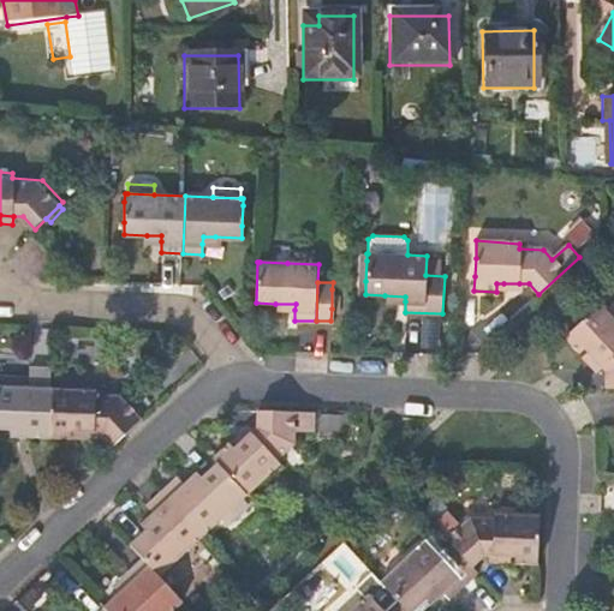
[(607,370),(607,388),(613,388),(613,319),(600,304),(565,336),(578,352),(585,346),(591,352),(603,365),(607,370)]
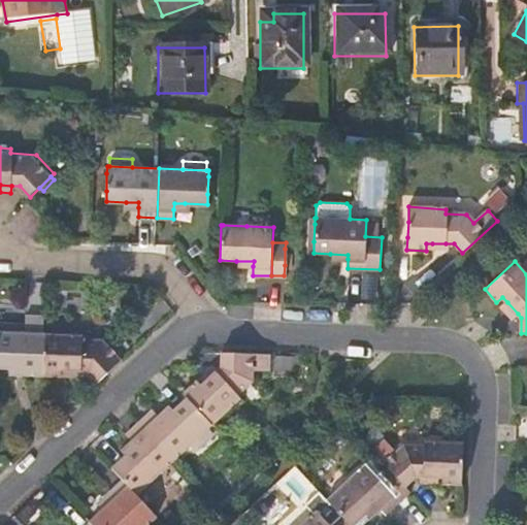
[(513,319),(518,314),(507,302),(501,306),(513,319)]
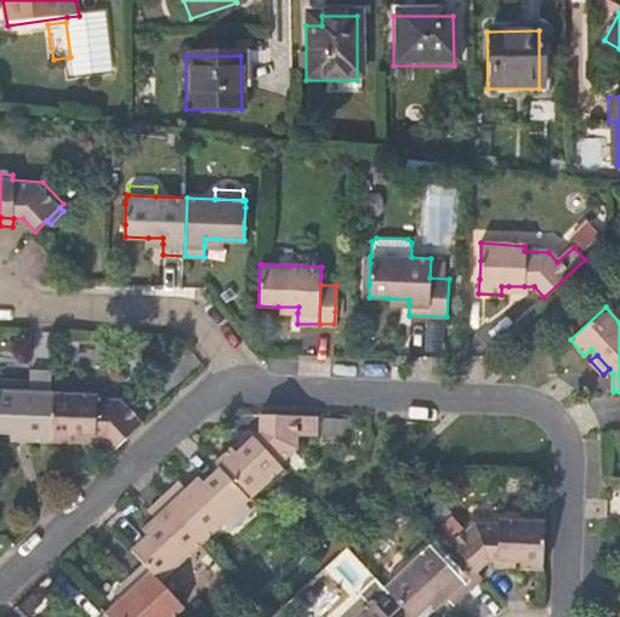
[(0,430),(12,432),(26,432),(29,432),(29,443),(30,443),(50,443),(52,393),(52,382),(0,378),(0,430)]
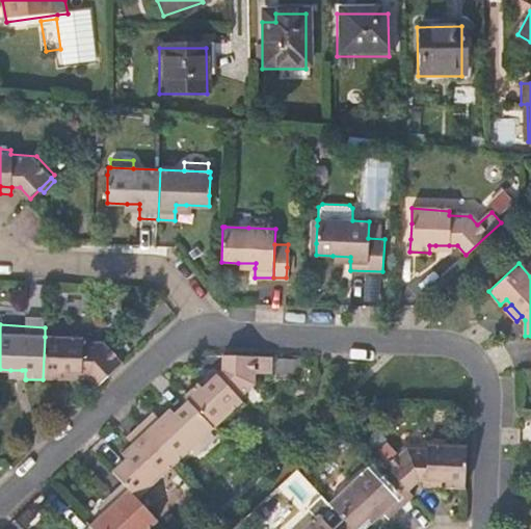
[(45,327),(45,337),(43,379),(49,379),(62,380),(62,372),(68,373),(82,373),(89,373),(100,384),(123,362),(107,343),(85,339),(86,329),(45,327)]
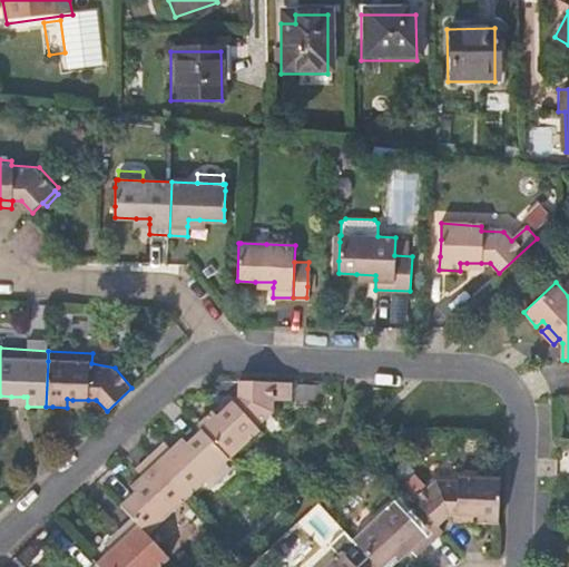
[(243,396),(237,400),(224,413),(221,416),(215,412),(199,426),(204,430),(229,458),(261,429),(258,426),(275,409),(275,400),(295,401),(295,383),(243,381),(243,396)]
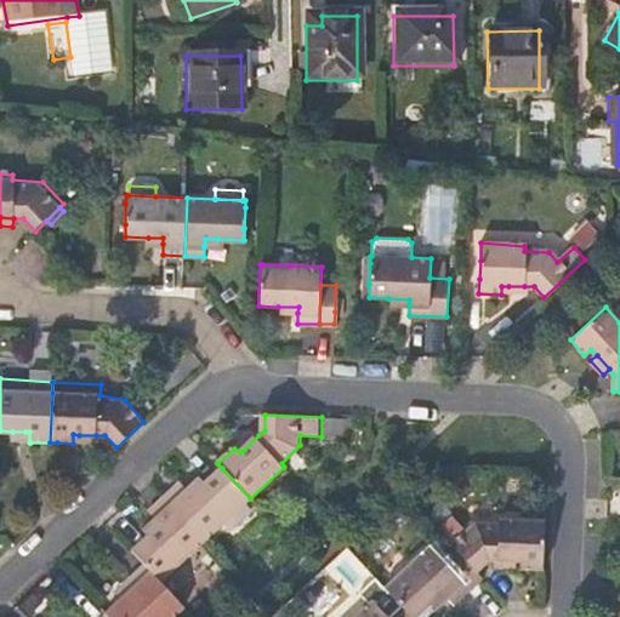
[(239,444),(244,450),(259,435),(254,430),(239,444)]
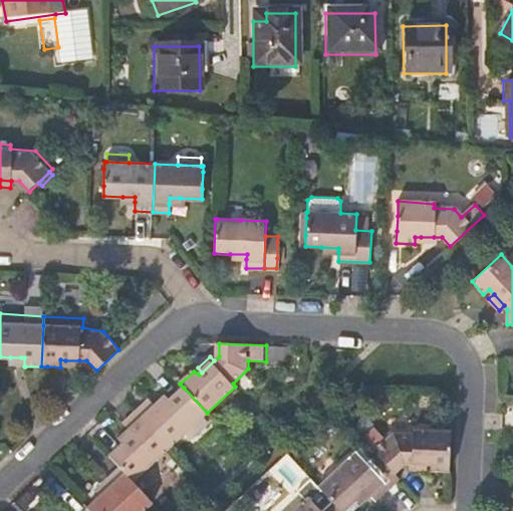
[(152,398),(137,411),(171,447),(189,430),(206,415),(207,413),(184,388),(171,400),(162,409),(158,405),(152,398)]
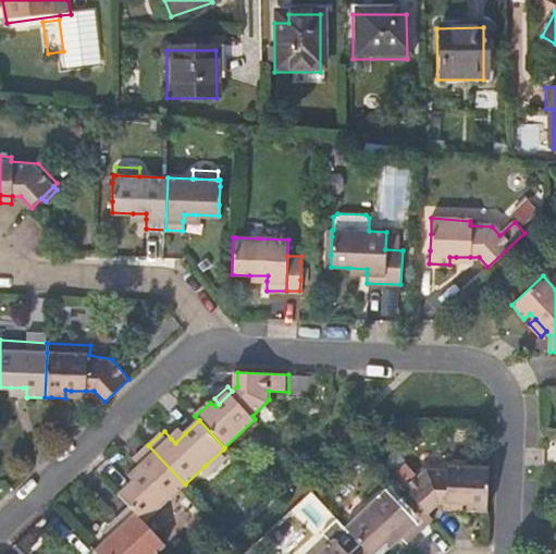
[(182,430),(171,439),(175,443),(185,433),(182,430)]
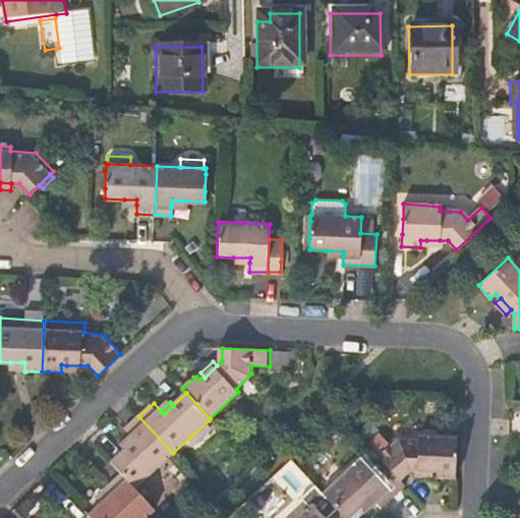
[(127,427),(133,435),(137,439),(128,447),(112,462),(123,474),(135,487),(138,485),(154,471),(173,453),(138,416),(127,427)]
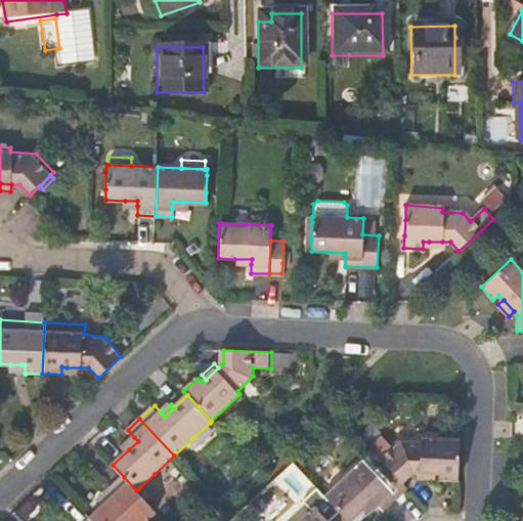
[(214,428),(210,423),(192,438),(197,443),(214,428)]
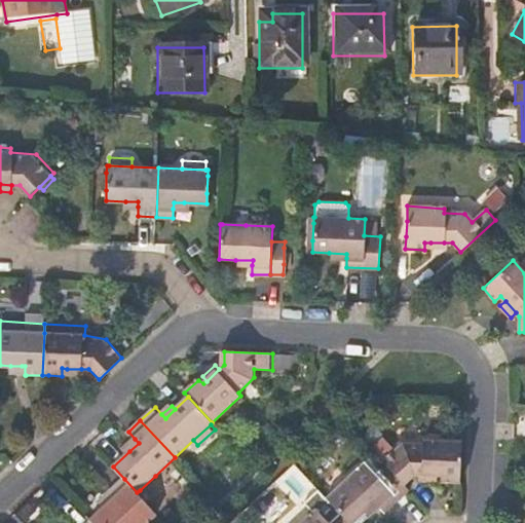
[(424,477),(440,477),(445,477),(444,483),(460,483),(462,441),(425,442),(425,445),(406,445),(399,451),(387,438),(373,450),(387,465),(406,486),(418,477),(424,477)]
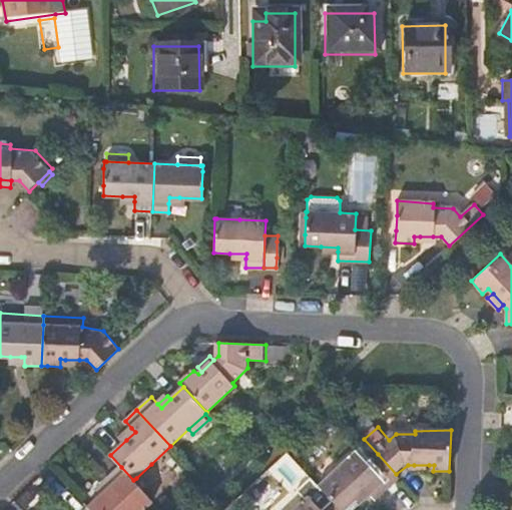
[(122,436),(126,440),(135,432),(131,428),(122,436)]
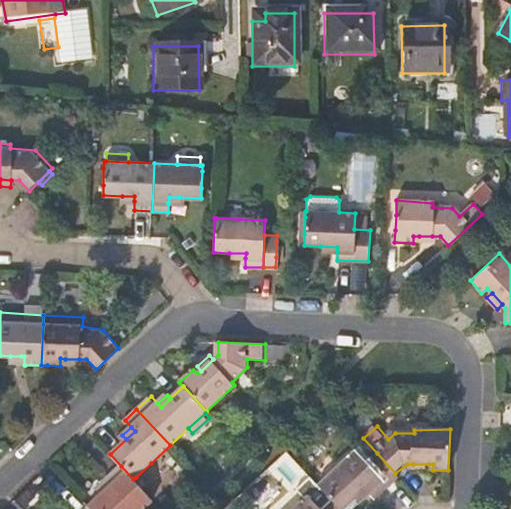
[(331,462),(336,468),(352,455),(346,448),(331,462)]
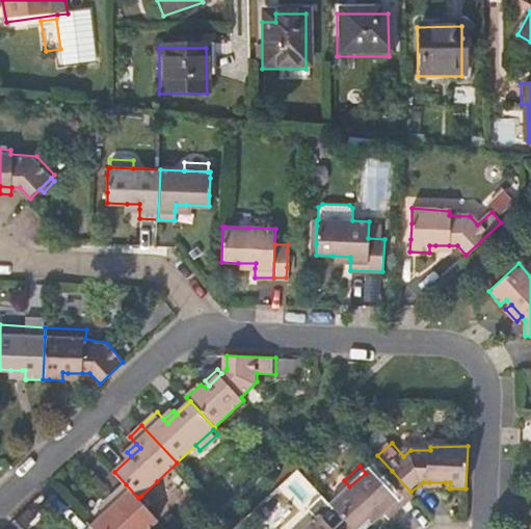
[(391,519),(416,497),(410,492),(392,471),(380,480),(369,470),(366,473),(349,486),(330,504),(342,517),(351,528),(359,528),(367,521),(380,508),(385,511),(391,519)]
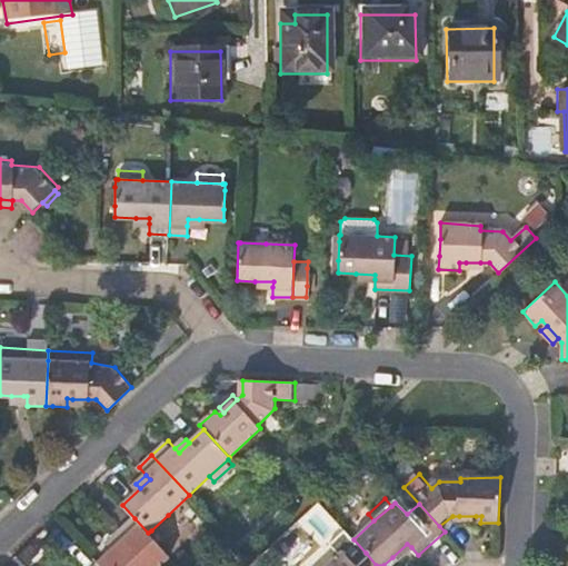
[(172,520),(168,515),(151,530),(156,536),(172,520)]
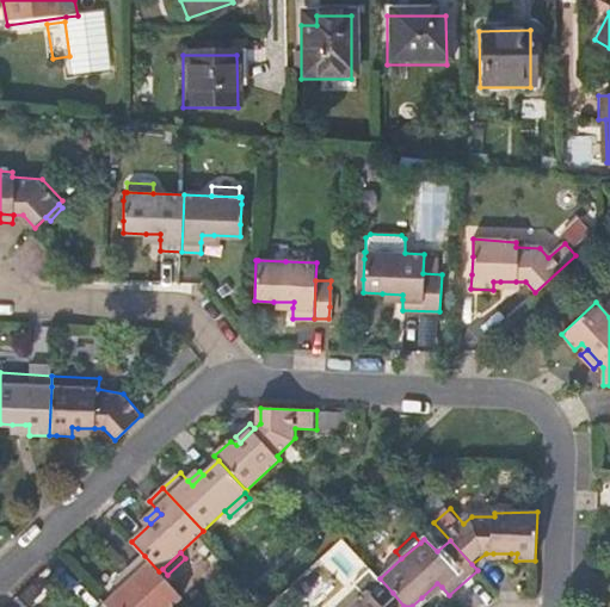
[(128,571),(131,574),(135,578),(124,589),(106,606),(162,606),(174,606),(184,599),(159,571),(145,556),(128,571)]
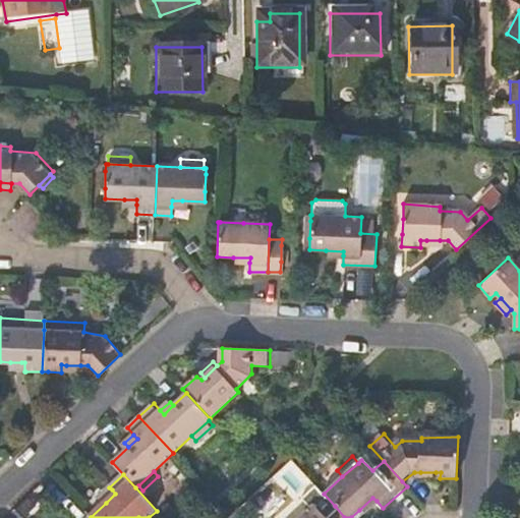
[(103,498),(106,503),(115,494),(112,490),(103,498)]
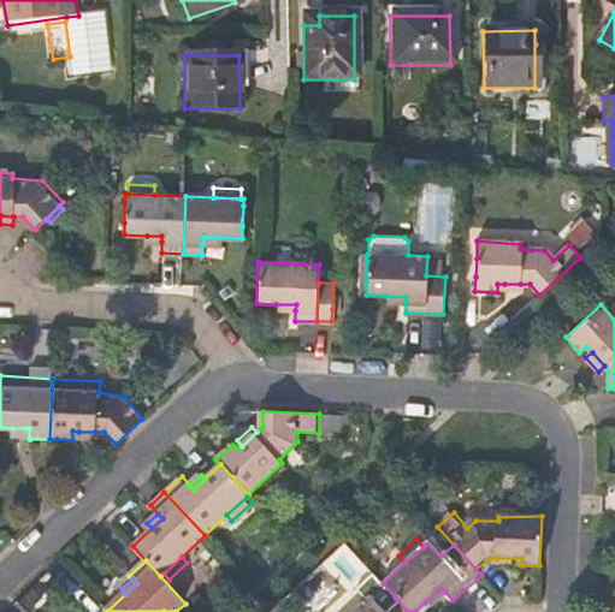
[(430,606),(445,592),(441,588),(425,602),(430,606)]
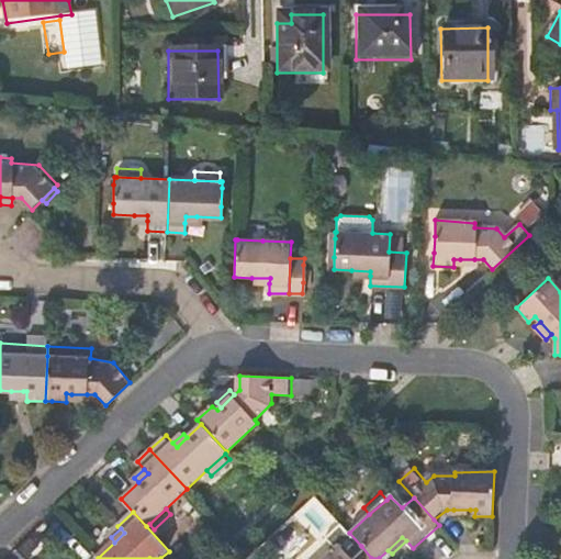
[(336,544),(320,558),(371,558),(361,546),(349,558),(336,544)]
